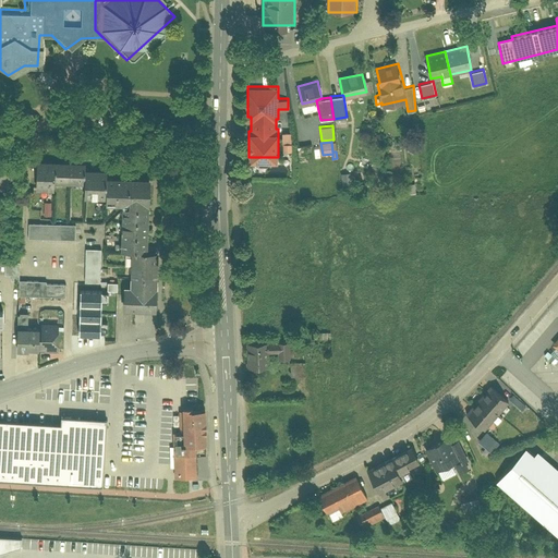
[(86,165),(39,162),(38,190),(61,191),(61,184),(81,184),(80,202),(108,203),(108,206),(124,207),(123,252),(135,253),(134,290),(128,289),(128,313),(161,314),(162,291),(159,291),(160,254),(153,254),(155,180),(107,179),(107,171),(86,171),(86,165)]
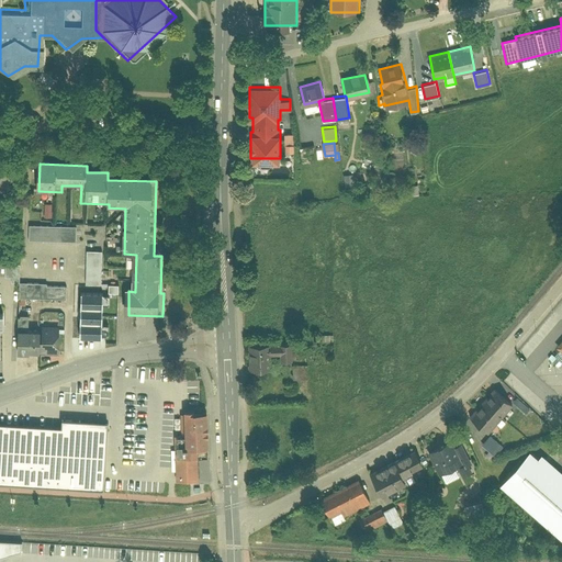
[(75,227),(29,226),(29,243),(75,244),(75,227)]
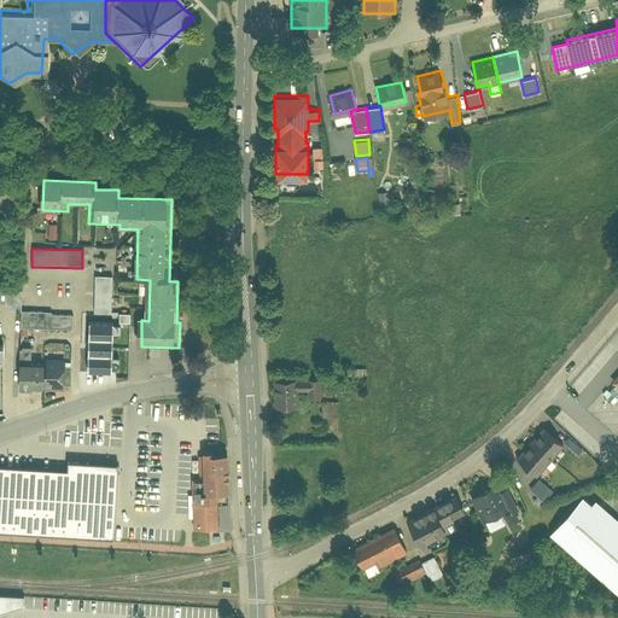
[(97,277),(94,312),(114,313),(115,278),(97,277)]
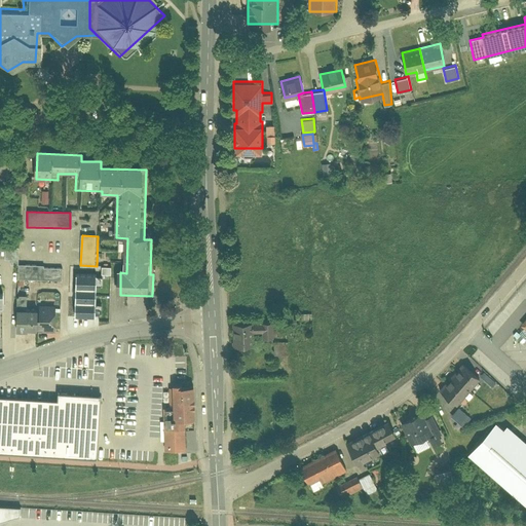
[(21,266),(20,280),(61,282),(61,267),(21,266)]
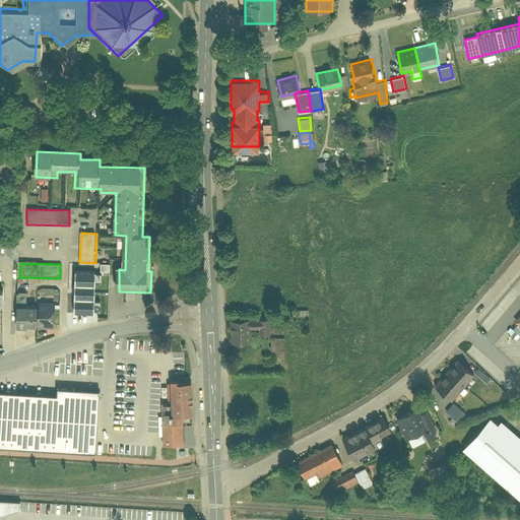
[(75,270),(73,311),(93,312),(94,270),(75,270)]
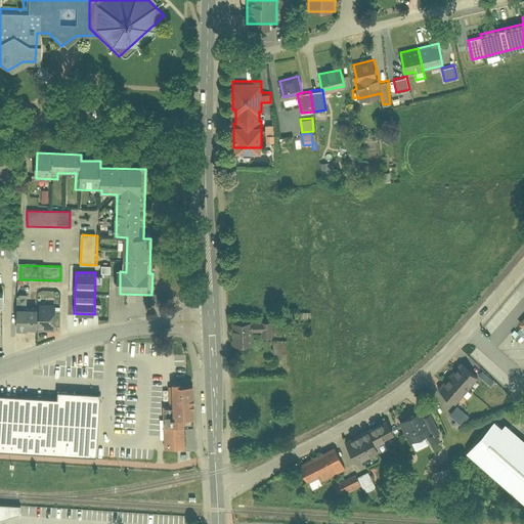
[(16,300),(15,326),(55,329),(56,302),(16,300)]
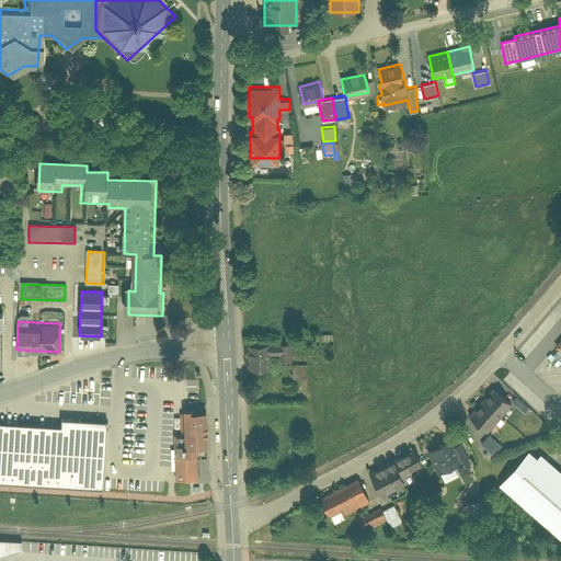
[(293,345),(250,346),(251,370),(272,369),(272,364),(290,363),(292,379),(309,379),(309,364),(293,364),(293,345)]
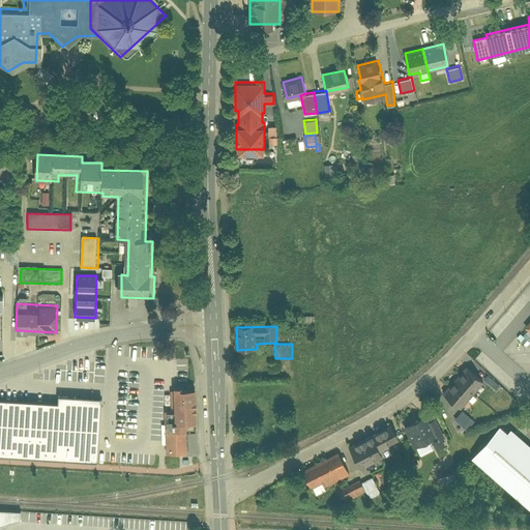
[(465,409),(486,382),(463,364),(442,391),(465,409)]
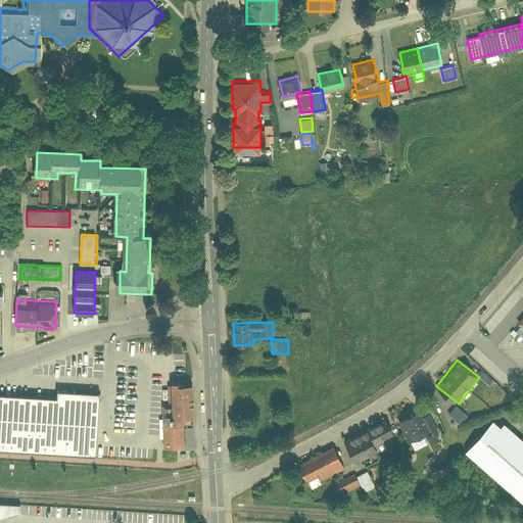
[(193,413),(192,379),(171,380),(171,397),(171,402),(163,402),(163,426),(163,445),(184,445),(184,425),(193,425),(193,413)]
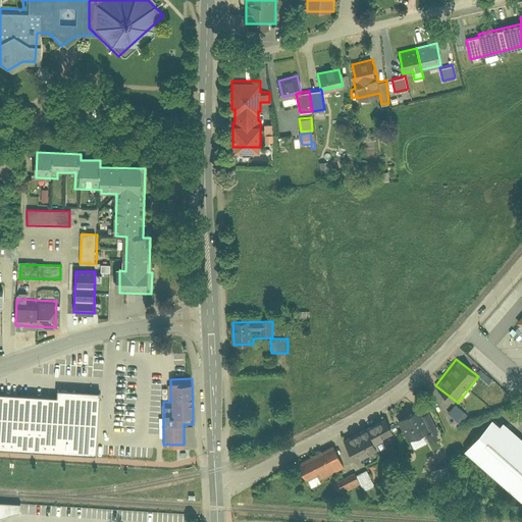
[(100,392),(57,389),(57,399),(0,395),(0,449),(96,455),(100,392)]
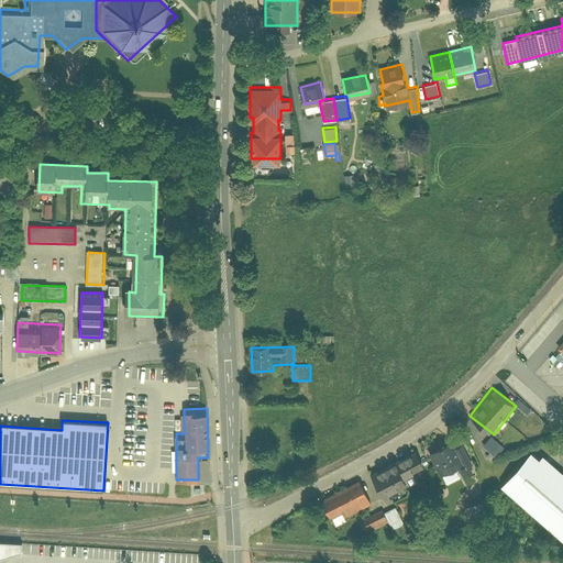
[(492,434),(483,445),(497,457),(506,446),(492,434)]
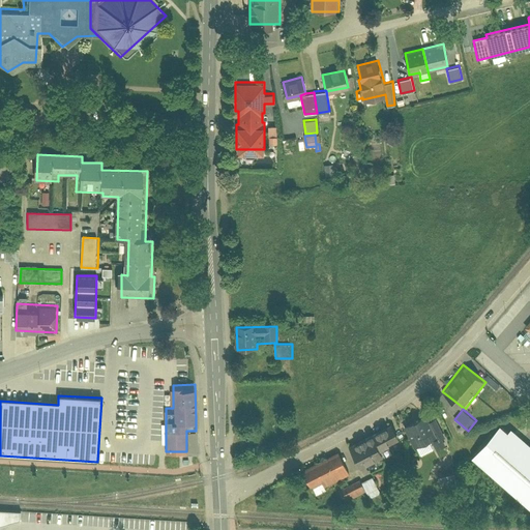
[(425,416),(405,427),(416,449),(432,442),(434,448),(446,442),(435,419),(429,422),(425,416)]
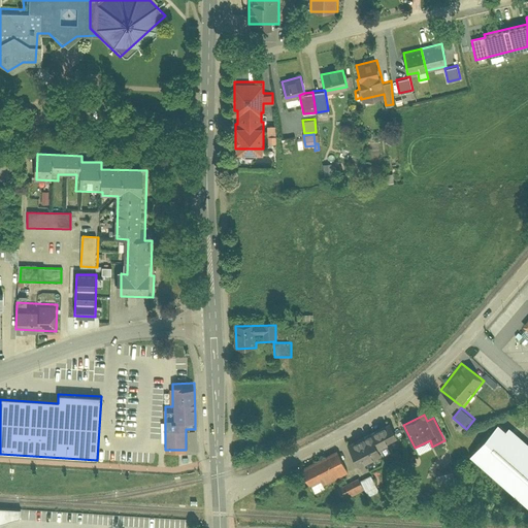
[(389,425),(348,446),(358,465),(381,454),(376,447),(396,437),(389,425)]
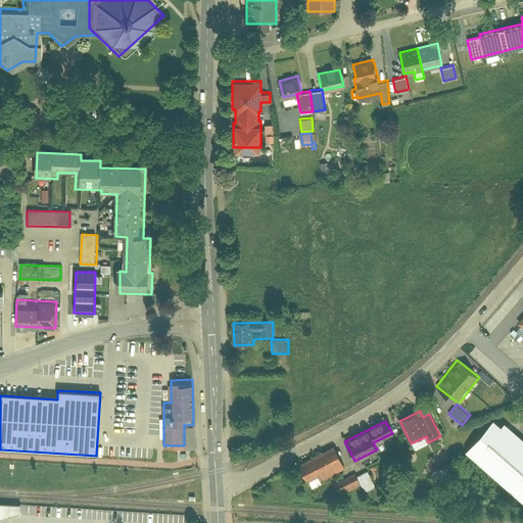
[(334,447),(298,466),(308,485),(344,467),(334,447)]
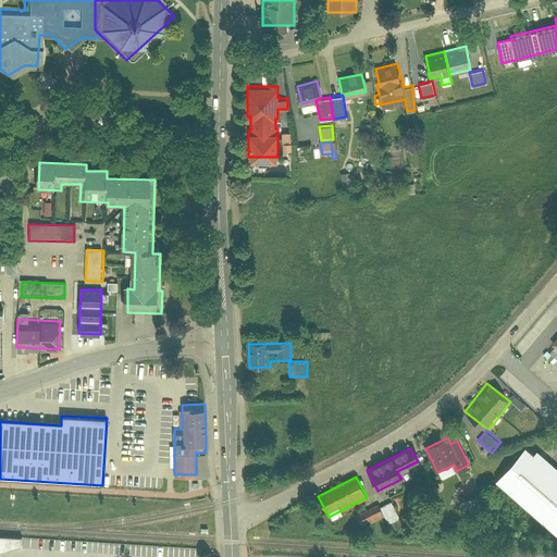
[(378,505),(355,517),(361,529),(385,517),(378,505)]
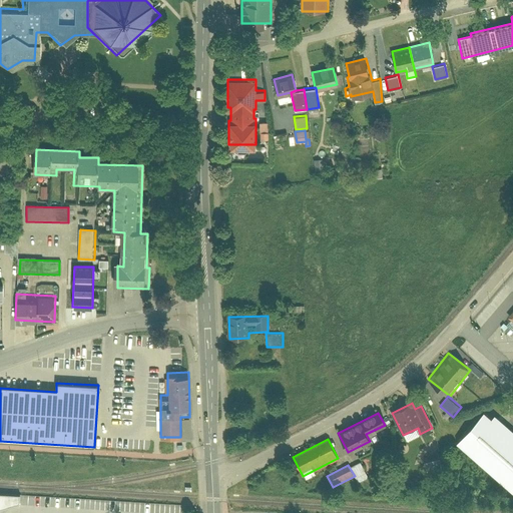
[(0,506),(18,502),(19,492),(0,490),(0,506)]
